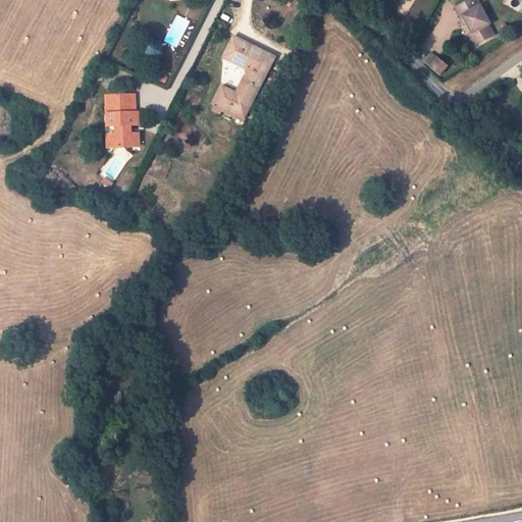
[(470,0),(456,8),(460,17),(463,15),(466,23),(472,34),(470,35),(476,46),(490,38),(484,28),(488,25),(490,24),(476,0),(470,0)]
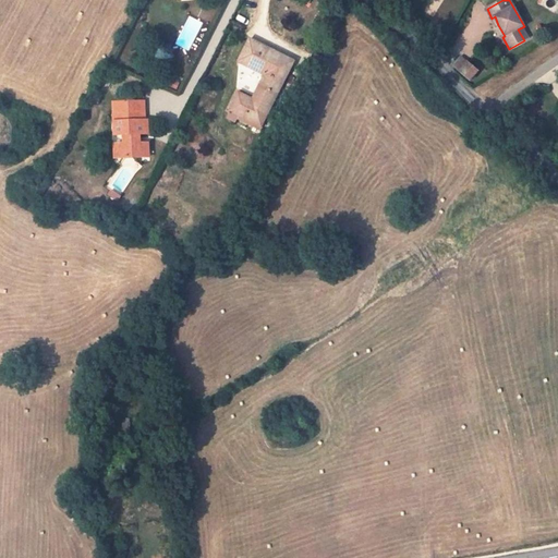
[(528,38),(522,27),(518,29),(524,40),(528,38)]
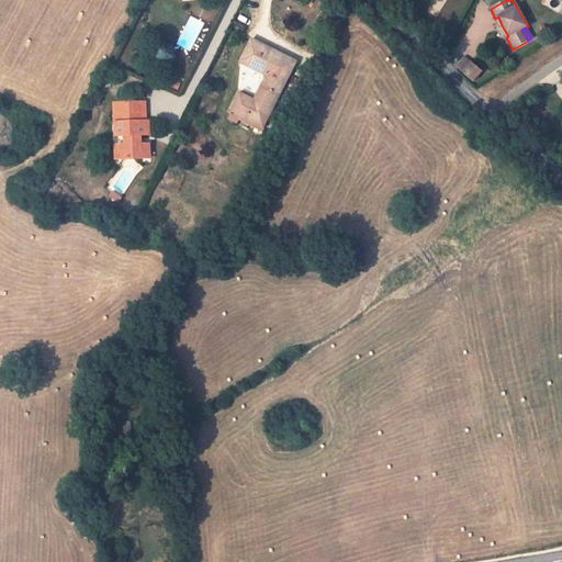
[(262,128),(295,63),(251,41),(240,64),(266,76),(254,101),(240,94),(227,121),(237,125),(238,122),(254,128),(256,124),(262,128)]
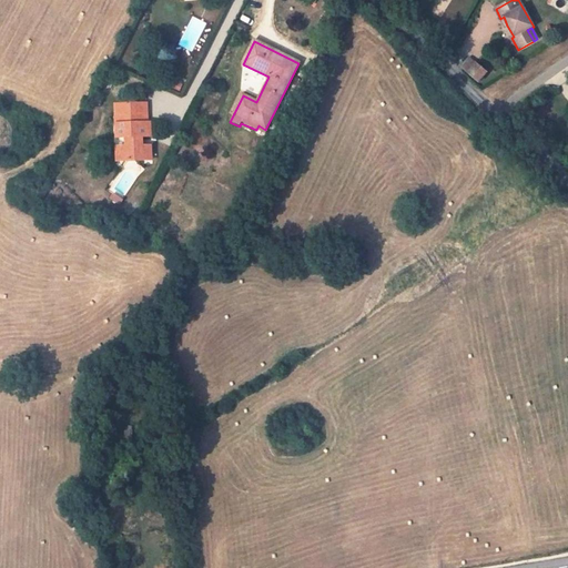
[(318,57),(313,70),(317,72),(320,67),(323,59),(318,57)]
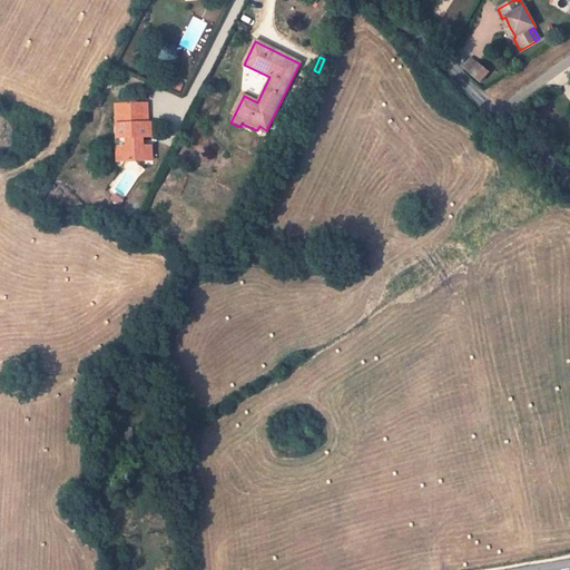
[(463,68),(470,74),(479,64),(472,58),(463,68)]
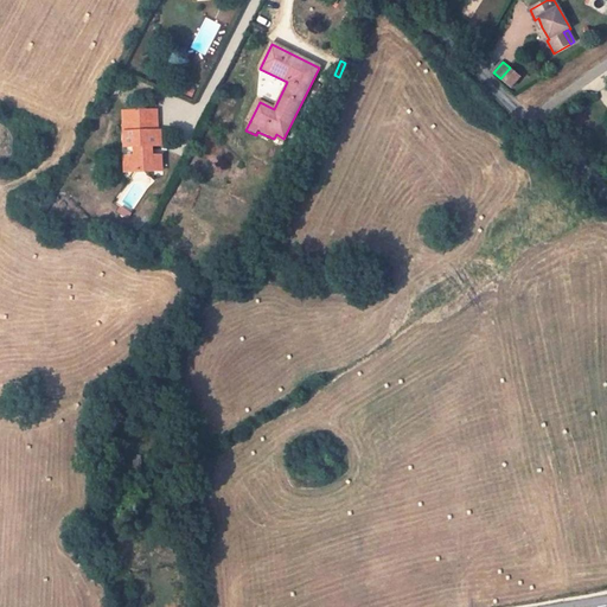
[(352,83),(359,70),(345,63),(342,71),(339,77),(352,83)]
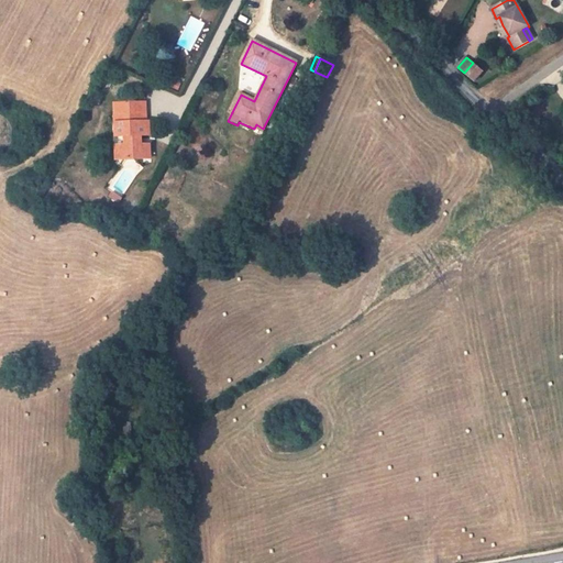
[(464,73),(475,81),(483,72),(473,63),(464,73)]
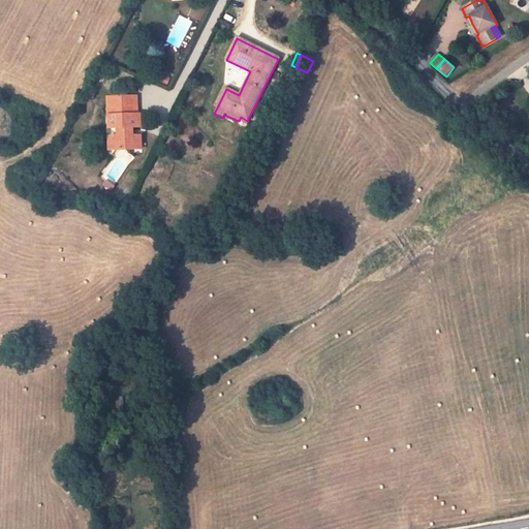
[(136,96),(106,97),(106,107),(111,106),(112,120),(107,120),(107,128),(117,128),(117,137),(112,144),(118,150),(131,149),(131,145),(142,145),(141,136),(132,136),(132,127),(141,127),(141,114),(137,114),(136,96)]
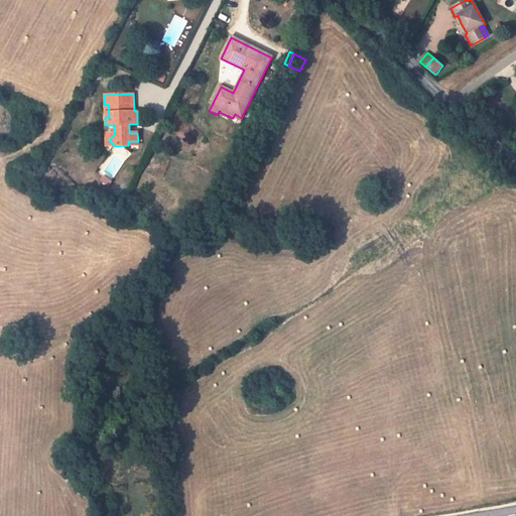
[(115,146),(109,140),(114,134),(106,134),(106,140),(106,147),(115,146)]
